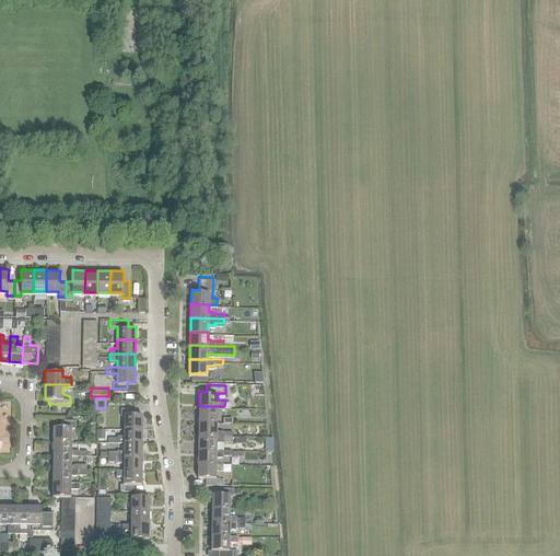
[(124,414),(124,426),(141,426),(142,412),(133,412),(133,406),(120,405),(120,414),(124,414)]
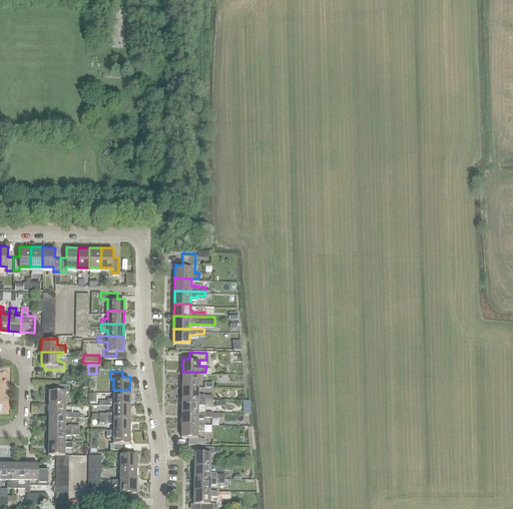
[(198,372),(182,372),(181,384),(198,384),(198,372)]
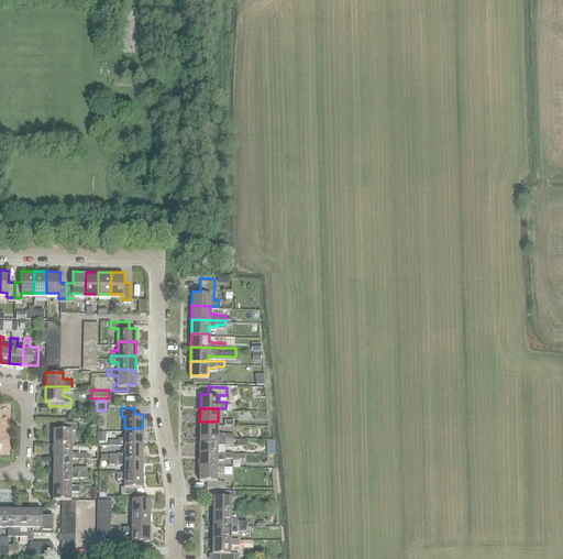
[(53,427),(53,441),(70,441),(72,428),(75,428),(75,420),(61,420),(61,427),(53,427)]
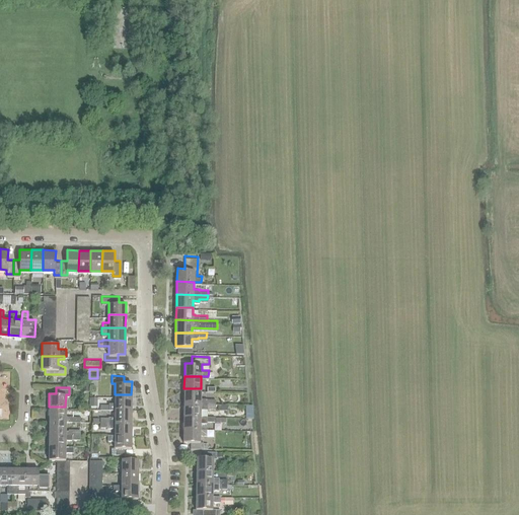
[(183,401),(201,401),(215,401),(215,397),(208,396),(201,396),(201,388),(183,388),(183,401)]
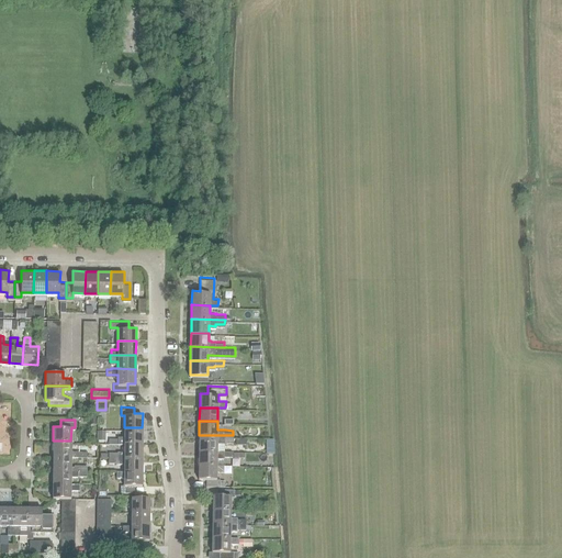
[(110,442),(124,442),(142,442),(142,427),(124,427),(124,435),(116,435),(116,436),(110,436),(110,442)]
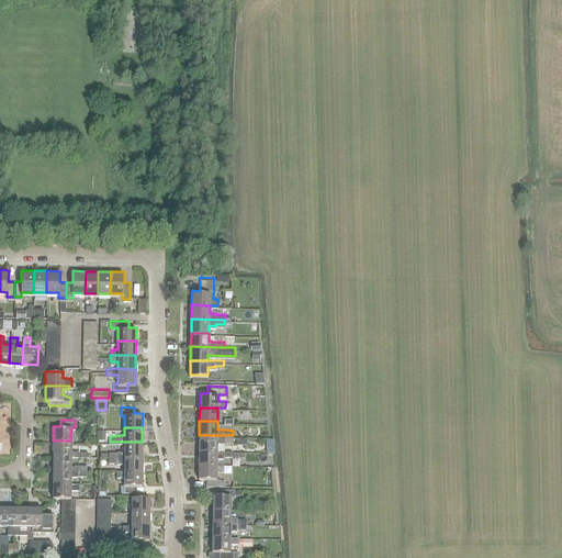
[(199,435),(199,449),(224,449),(225,441),(233,441),(233,435),(217,435),(199,435)]
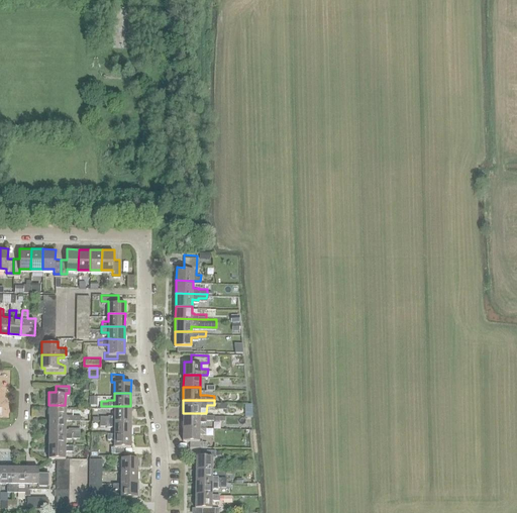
[(48,405),(48,418),(65,418),(79,418),(79,413),(65,413),(65,405),(48,405)]
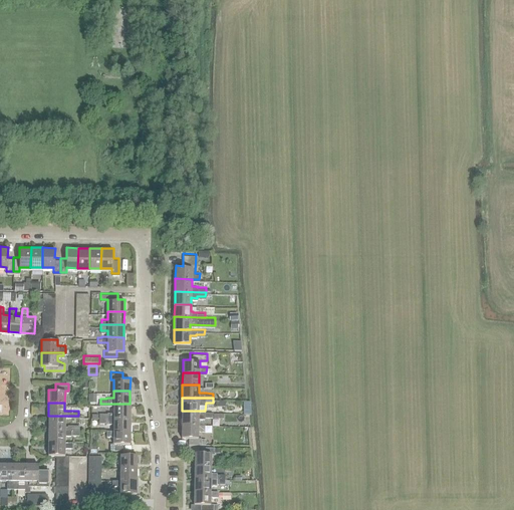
[(99,416),(113,416),(130,417),(130,404),(113,404),(113,411),(107,411),(107,412),(99,412),(99,416)]
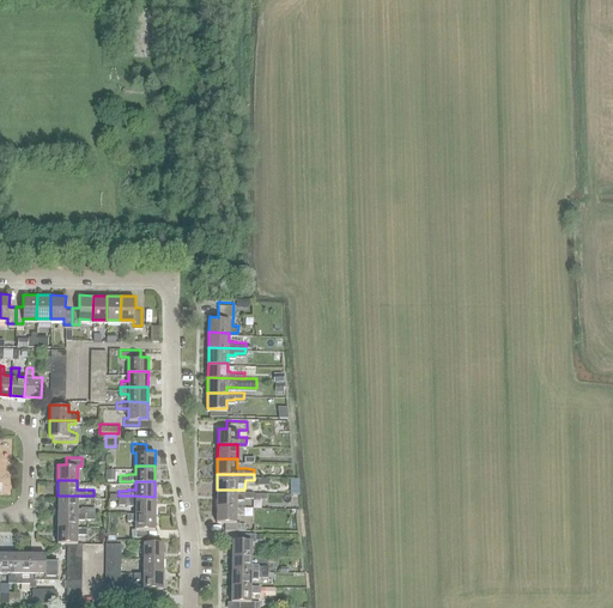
[(254,490),(244,490),(217,490),(217,504),(237,504),(237,497),(244,497),(244,494),(254,494),(254,490)]
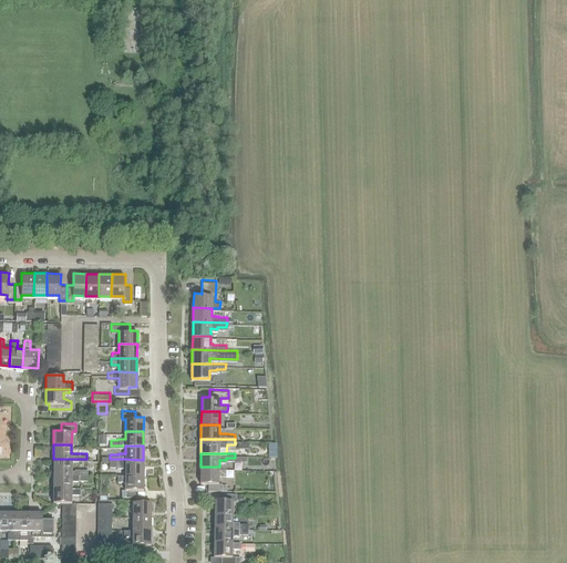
[(53,472),(71,473),(71,472),(86,472),(86,467),(74,467),(74,468),(71,468),(71,459),(53,459),(53,472)]
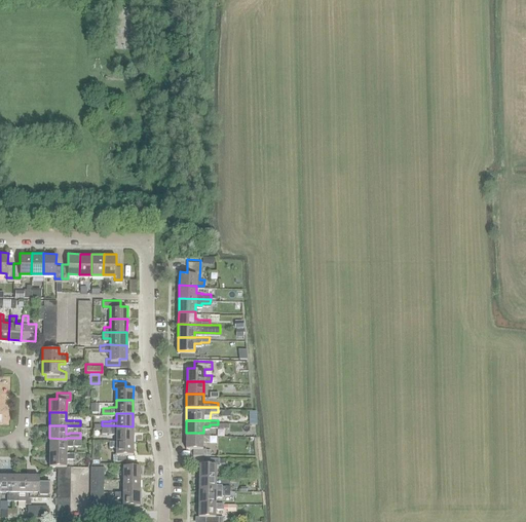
[(133,426),(116,425),(102,425),(102,431),(109,431),(109,432),(116,432),(116,439),(133,439),(133,426)]
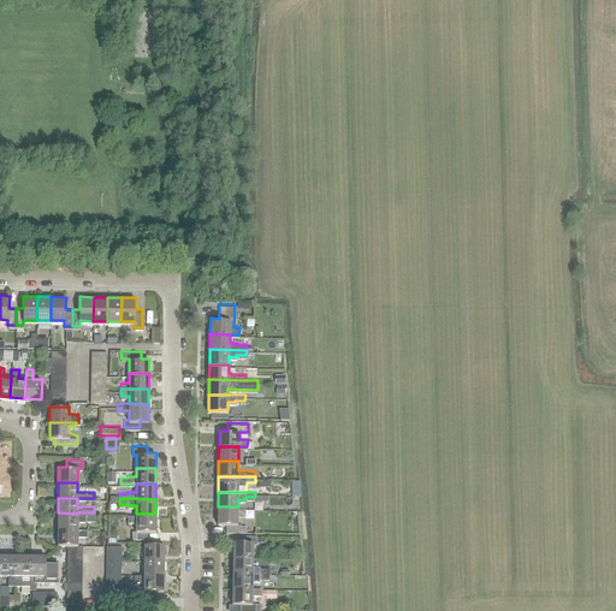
[(246,506),(238,506),(218,506),(218,522),(226,522),(226,529),(242,529),(242,521),(238,521),(238,514),(246,514),(246,506)]
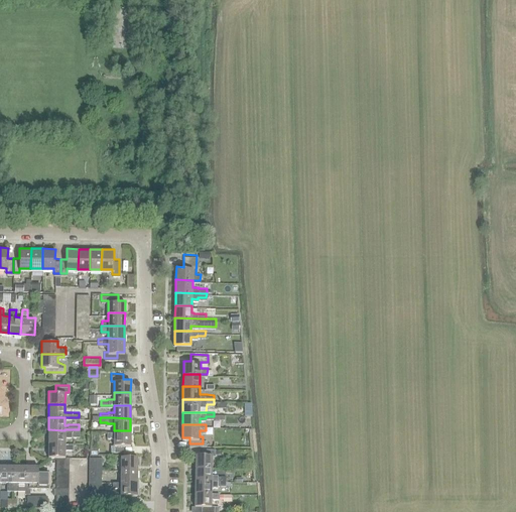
[(65,429),(65,430),(48,429),(48,442),(65,442),(65,434),(79,434),(79,429),(65,429)]
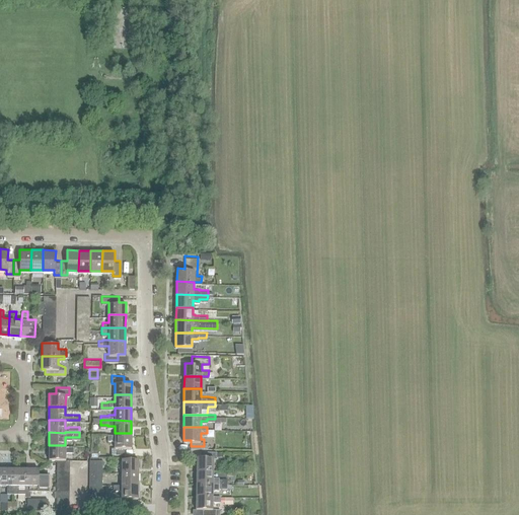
[(107,433),(107,434),(103,434),(103,438),(107,438),(107,439),(115,439),(114,446),(110,446),(110,452),(124,452),(124,446),(131,446),(131,433),(115,433),(107,433)]
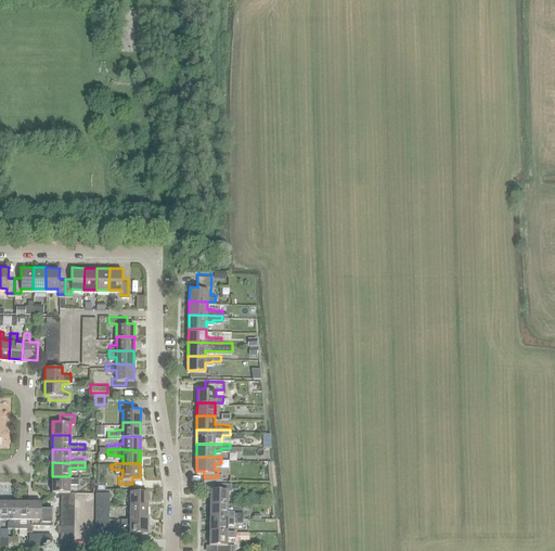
[(69,476),(52,476),(51,490),(60,490),(60,497),(74,497),(74,490),(69,490),(69,482),(78,482),(78,476),(69,476)]
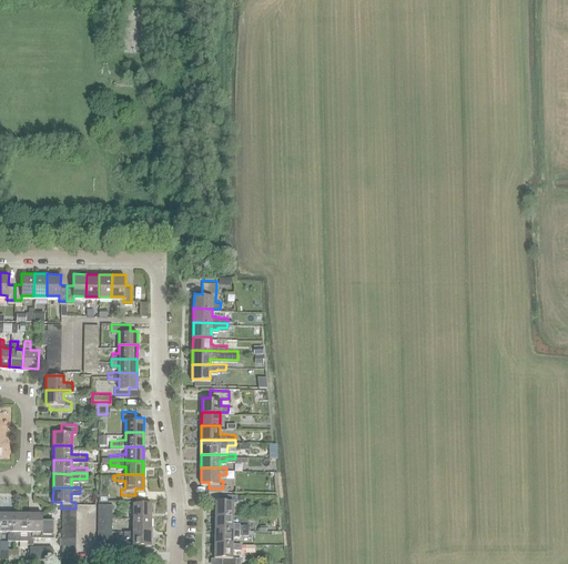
[(214,499),(214,513),(233,513),(233,499),(236,499),(236,492),(223,492),(222,499),(214,499)]
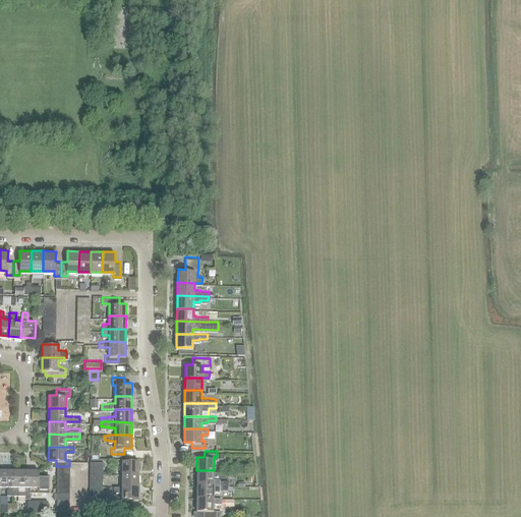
[(121,459),(121,472),(138,472),(138,460),(121,459)]
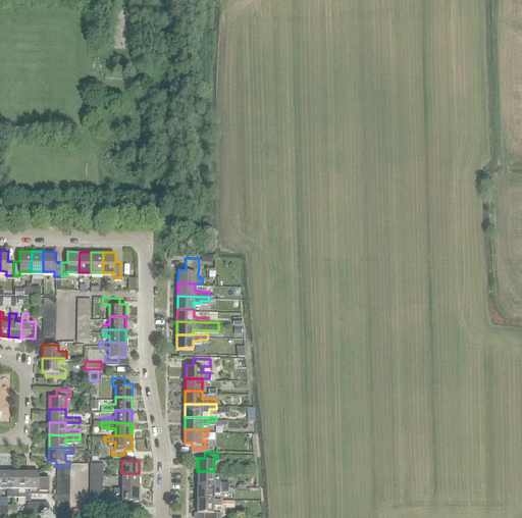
[(12,486),(11,486),(12,469),(0,469),(0,485),(9,486),(9,489),(7,489),(7,495),(12,495),(12,486)]
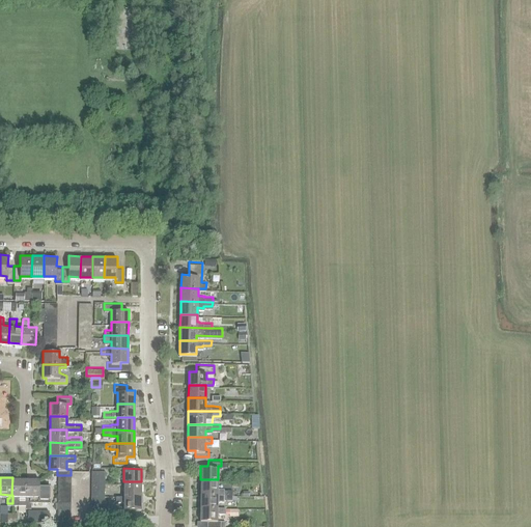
[(11,495),(12,495),(12,503),(18,503),(26,503),(25,495),(25,477),(12,477),(11,495)]
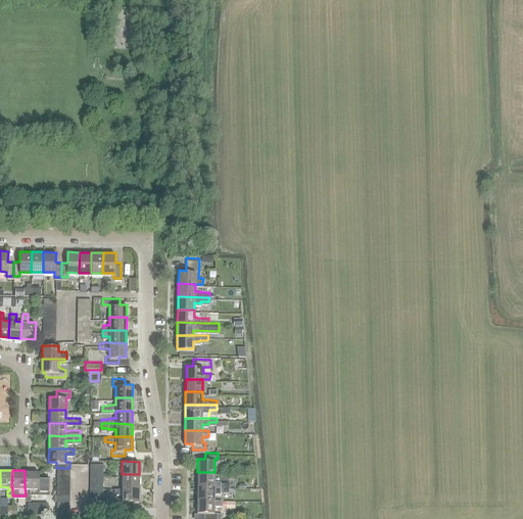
[(25,470),(25,487),(26,496),(26,499),(31,499),(31,493),(49,493),(49,475),(38,474),(38,471),(25,470)]
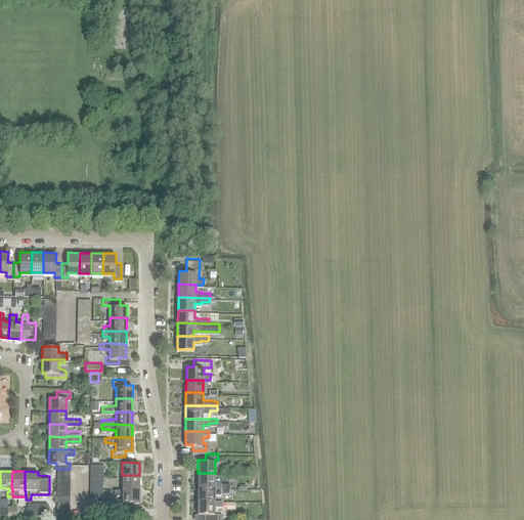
[(221,481),(214,481),(215,473),(198,473),(198,486),(214,486),(229,486),(229,482),(220,482),(221,481)]
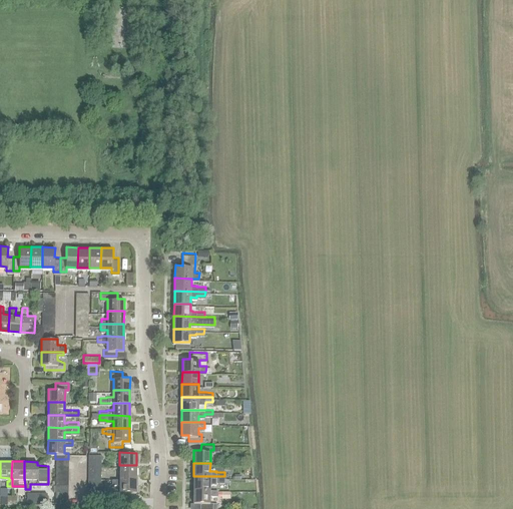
[(136,465),(119,465),(119,478),(136,478),(136,465)]
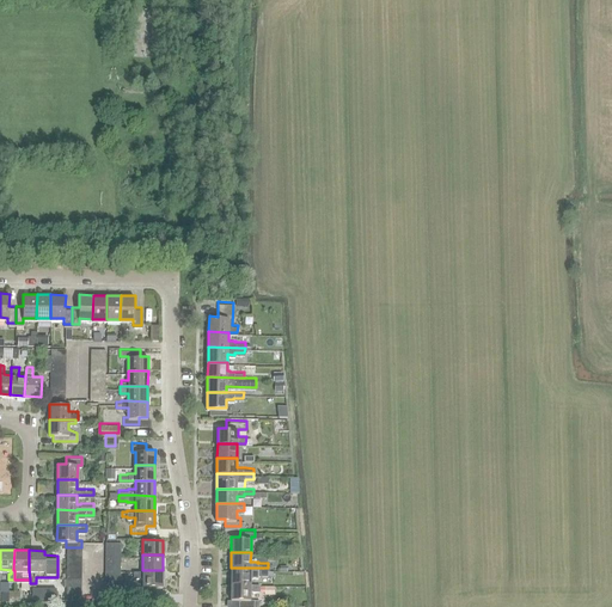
[(250,583),(250,575),(257,575),(257,574),(273,574),(273,568),(268,568),(250,568),(231,568),(231,582),(250,583)]
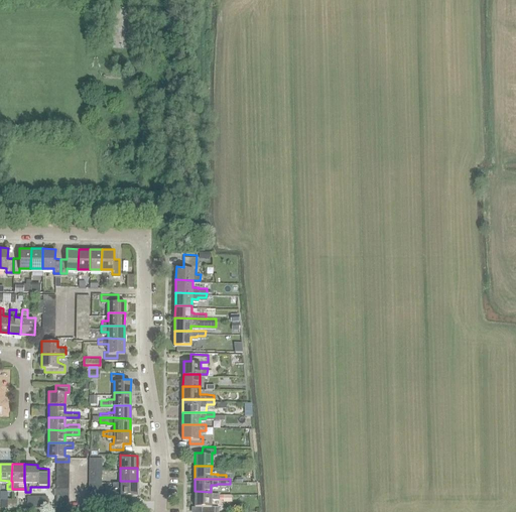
[(137,481),(120,481),(113,481),(112,486),(120,486),(120,494),(117,494),(117,499),(130,499),(130,493),(136,494),(137,481)]
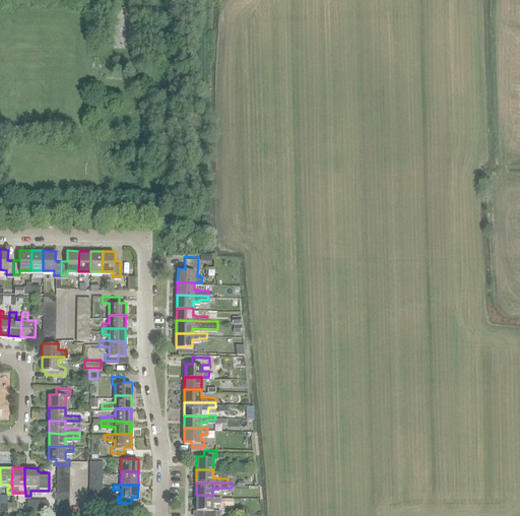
[(212,508),(212,501),(220,501),(220,496),(212,496),(196,495),(195,508),(202,508),(202,514),(215,514),(216,508),(212,508)]
